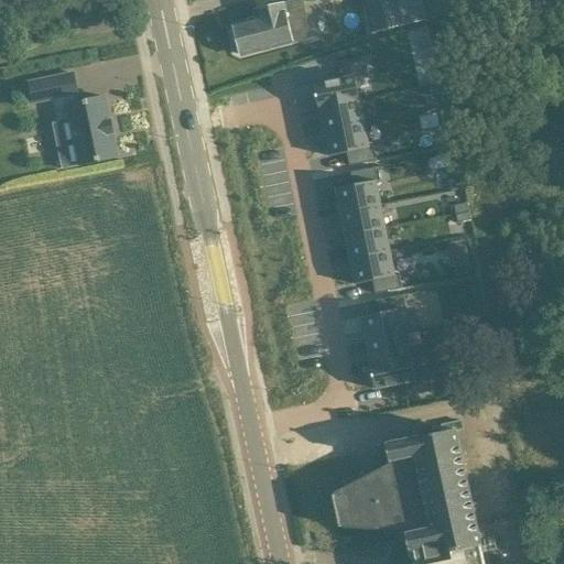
[(302,0),(299,0),(256,11),(258,19),(235,25),(235,26),(234,26),(234,28),(235,29),(237,35),(236,35),(236,36),(237,38),(238,38),(236,39),(234,42),(236,52),(240,53),(241,53),(242,55),(311,39),(302,0)]
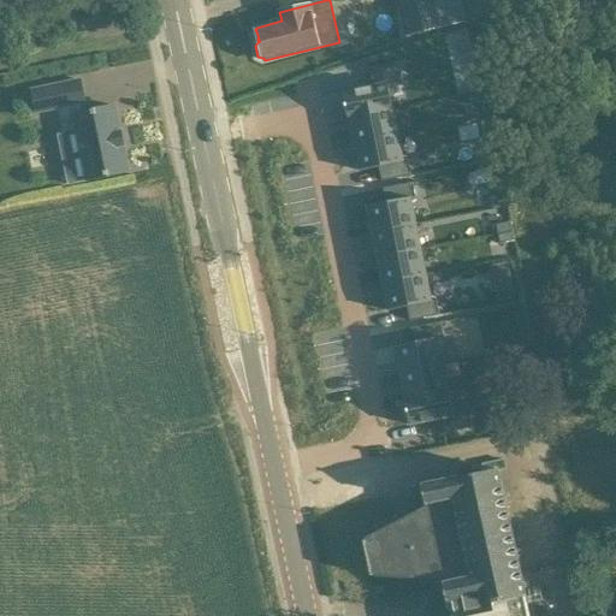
[(394,0),(403,37),(467,22),(461,0),(394,0)]
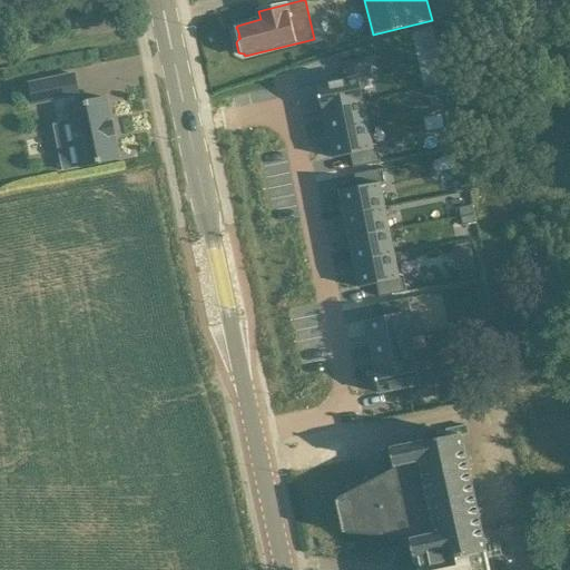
[(315,85),(320,110),(362,101),(356,77),(370,74),(367,60),(340,66),(343,79),(315,85)]
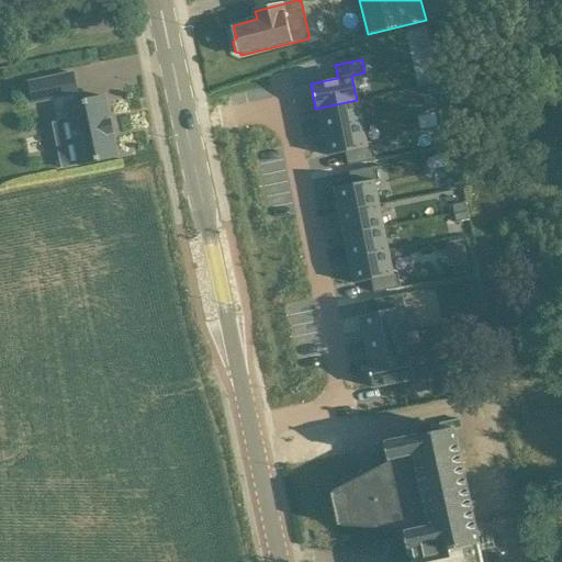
[(54,99),(59,122),(59,124),(71,122),(80,164),(80,165),(119,157),(117,155),(117,156),(113,133),(114,133),(111,121),(110,121),(105,99),(107,98),(105,97),(77,102),(76,94),(78,93),(74,74),(30,82),(34,102),(54,99)]
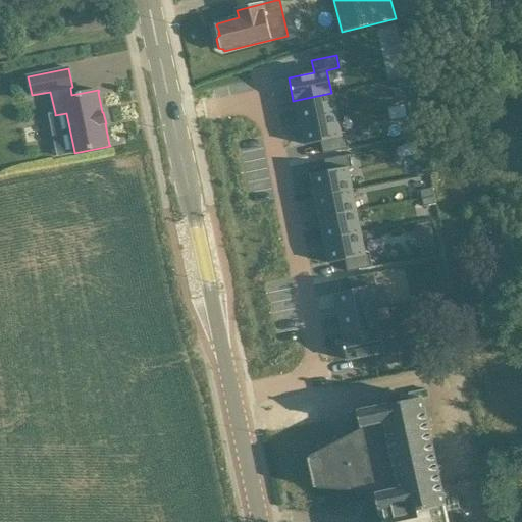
[(400,88),(411,86),(410,79),(399,81),(400,88)]
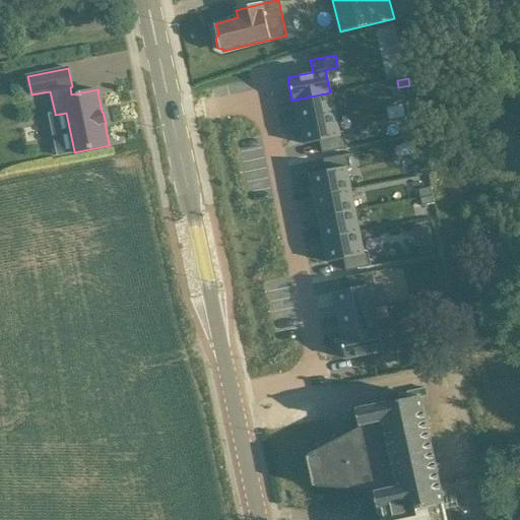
[(330,92),(291,101),(293,102),(293,101),(298,121),(334,114),(330,92)]
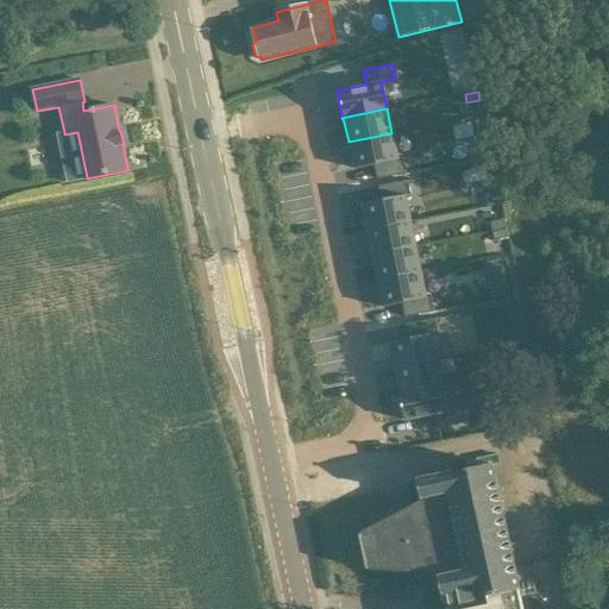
[(391,133),(349,142),(353,169),(372,164),(376,179),(405,173),(402,158),(397,158),(391,133)]
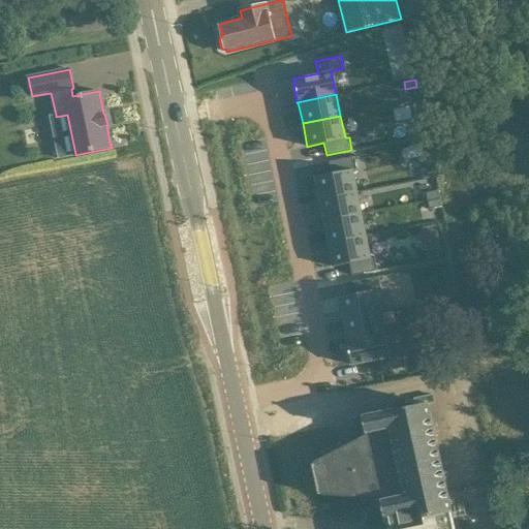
[(318,199),(356,192),(351,169),(355,168),(352,156),(328,161),(330,174),(314,177),(318,199)]
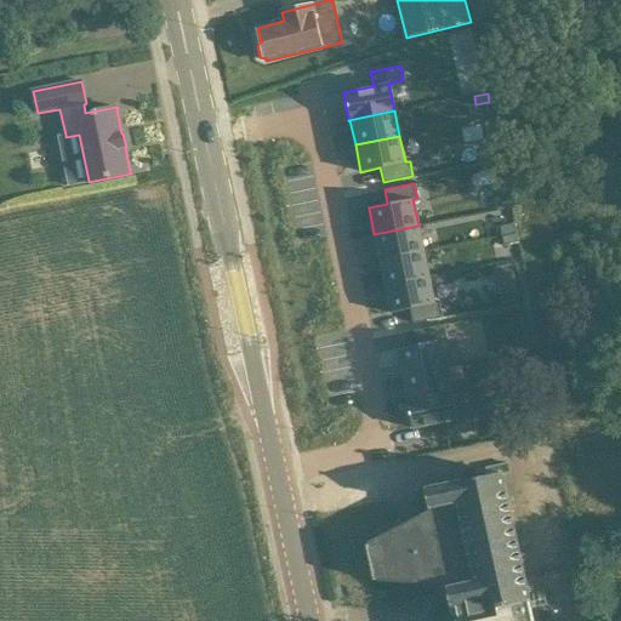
[(438,245),(478,240),(476,221),(437,224),(438,245)]
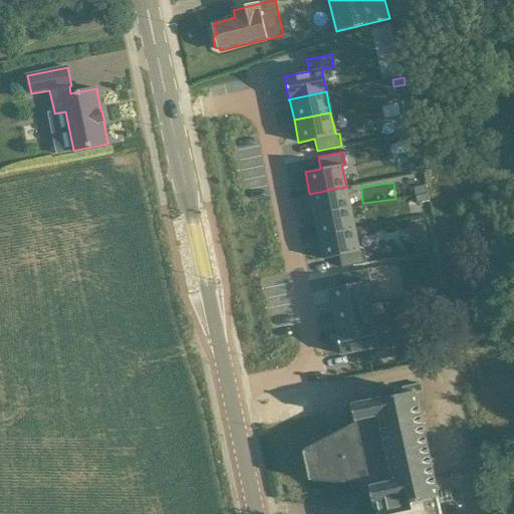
[(415,188),(417,195),(428,193),(427,185),(415,188)]
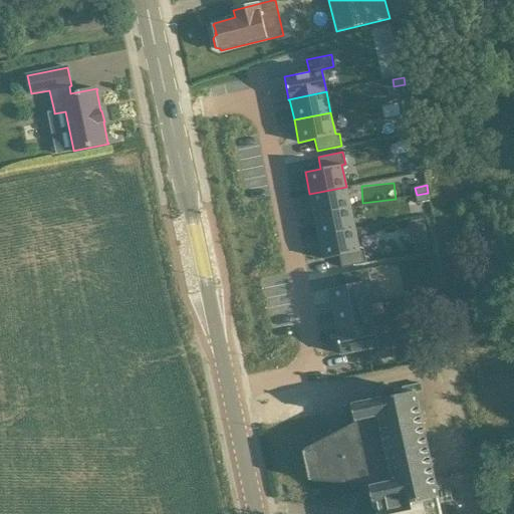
[(346,187),(309,194),(314,215),(350,208),(346,187)]
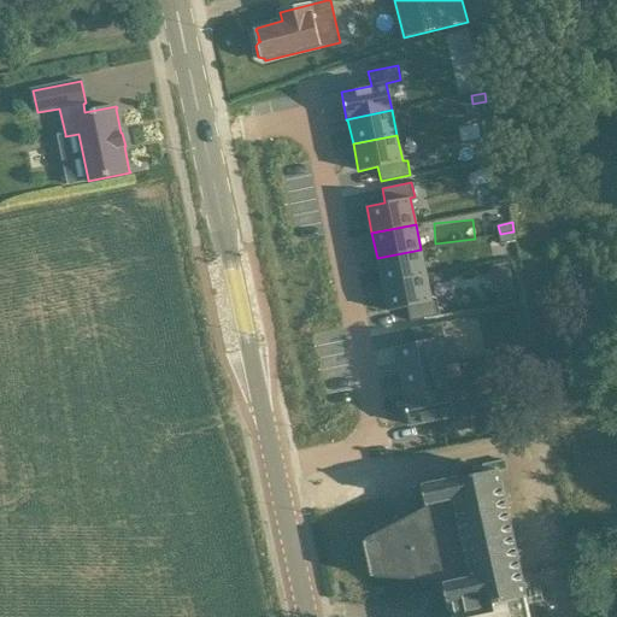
[(513,231),(500,234),(501,244),(516,241),(513,231)]
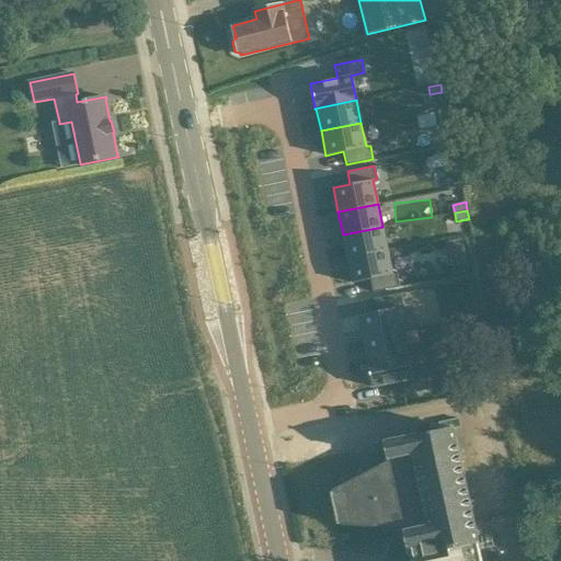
[(347,259),(388,250),(382,227),(343,235),(347,259)]
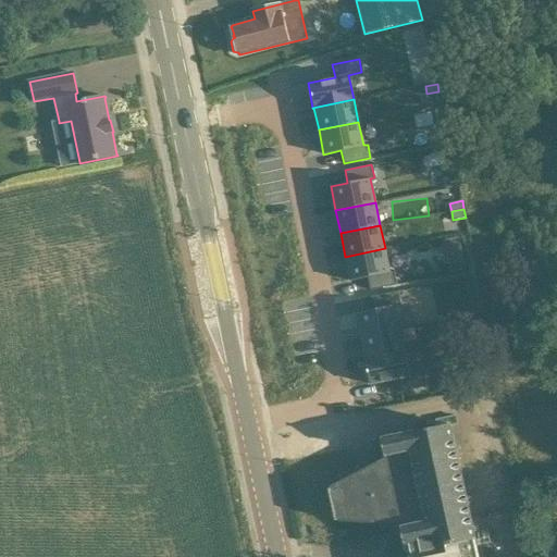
[(459,237),(444,240),(447,252),(462,249),(459,237)]
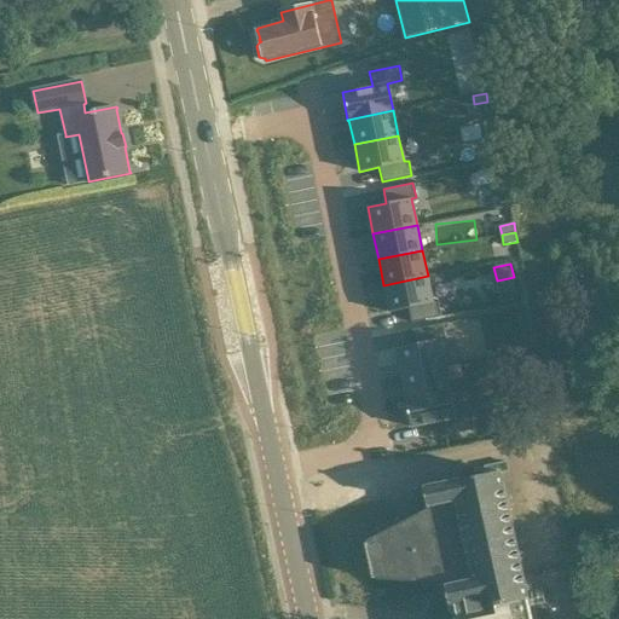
[(433,301),(428,276),(383,285),(389,312),(409,307),(411,322),(440,316),(438,301),(433,301)]
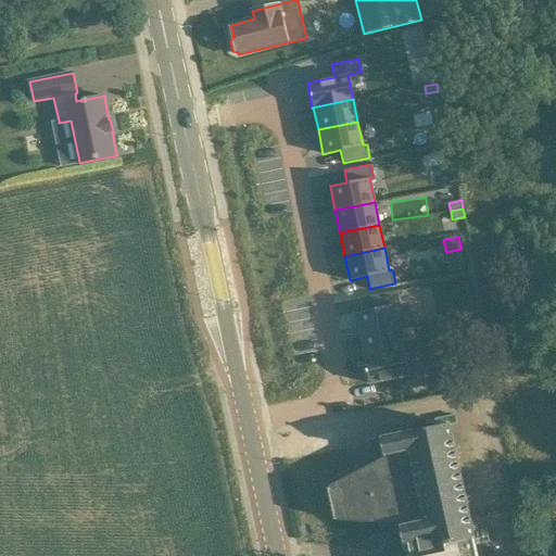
[(454,283),(456,293),(469,291),(467,280),(454,283)]
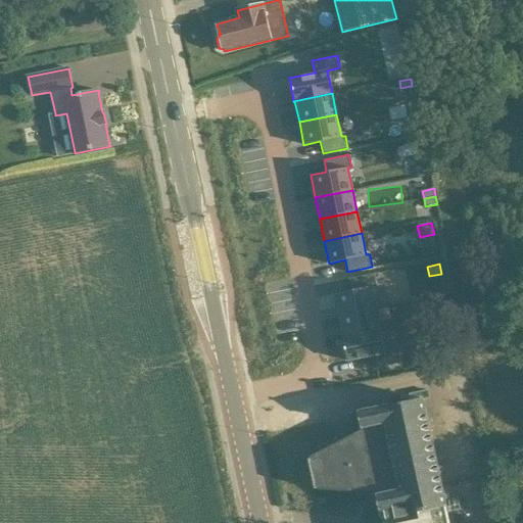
[(335,293),(340,316),(377,308),(372,286),(376,285),(374,273),(348,278),(351,290),(335,293)]
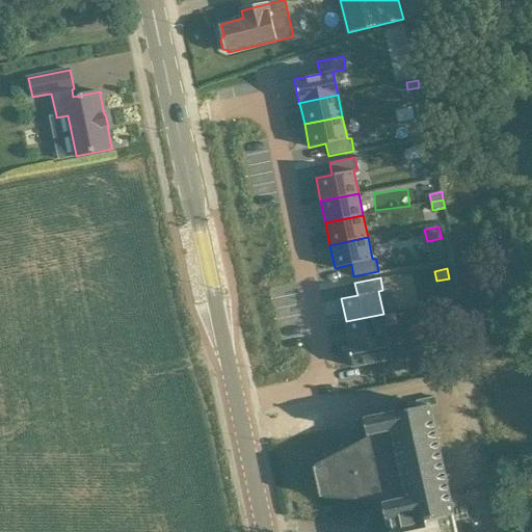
[(456,323),(469,320),(467,312),(454,314),(456,323)]
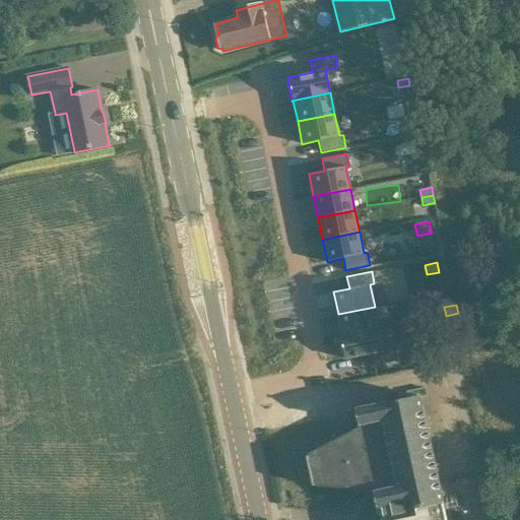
[(379,328),(375,307),(338,314),(342,334),(341,335),(341,336),(379,328)]
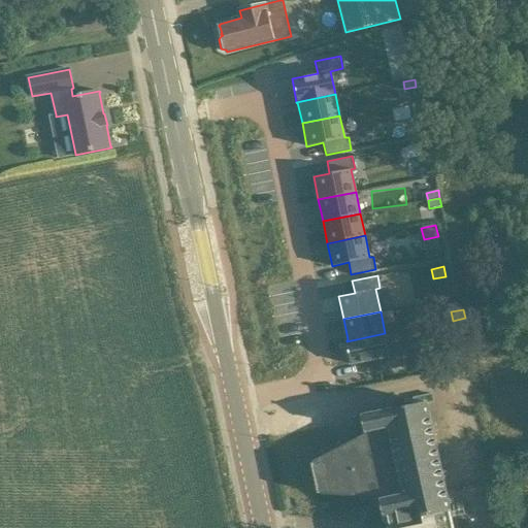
[(426,311),(413,314),(415,324),(428,322),(426,311)]
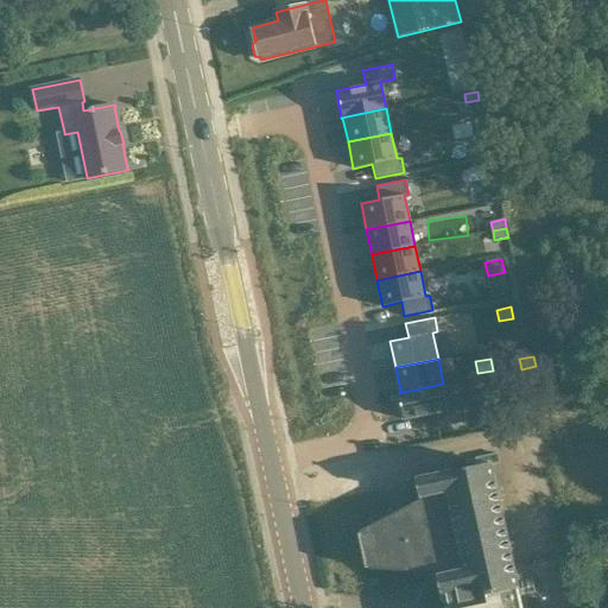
[(443,384),(399,393),(405,419),(435,412),(437,426),(467,420),(463,406),(449,409),(443,384)]
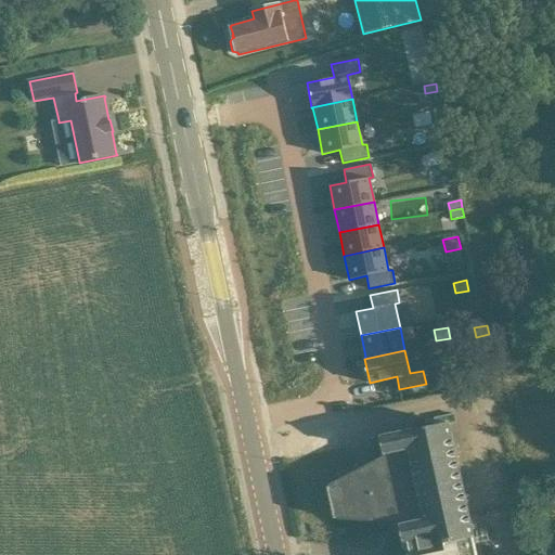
[(465,385),(494,379),(491,363),(462,370),(465,385)]
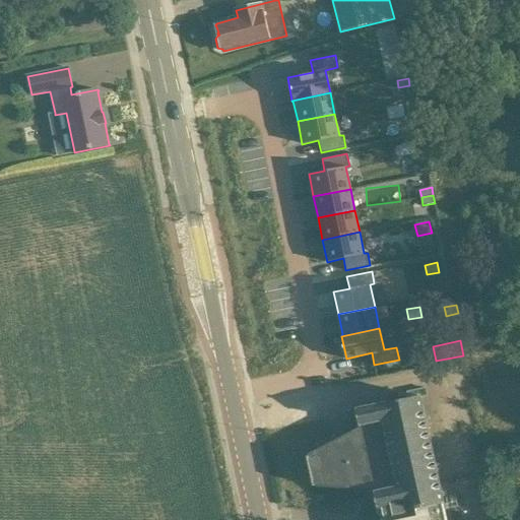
[(438,519),(436,508),(441,507),(416,397),(409,398),(381,405),(356,410),(362,433),(355,434),(355,433),(353,433),(354,436),(346,437),(347,439),(339,441),(339,443),(331,445),(332,447),(324,449),(324,451),(317,453),(317,455),(308,457),(314,486),(323,483),(324,486),(332,484),(332,486),(340,484),(340,488),(348,485),(349,488),(358,485),(358,489),(366,486),(366,489),(374,486),(378,508),(385,507),(386,514),(384,515),(385,519),(438,519)]
